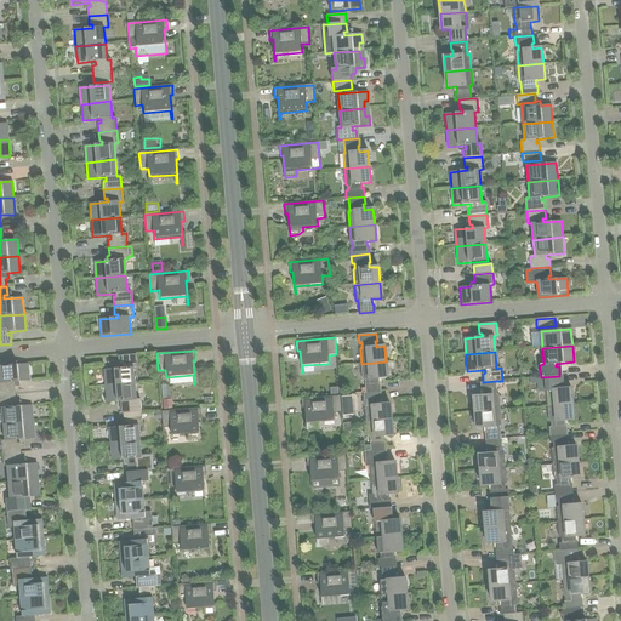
[(104,370),(106,386),(135,383),(134,368),(137,368),(136,354),(118,355),(119,365),(121,365),(123,368),(104,370)]
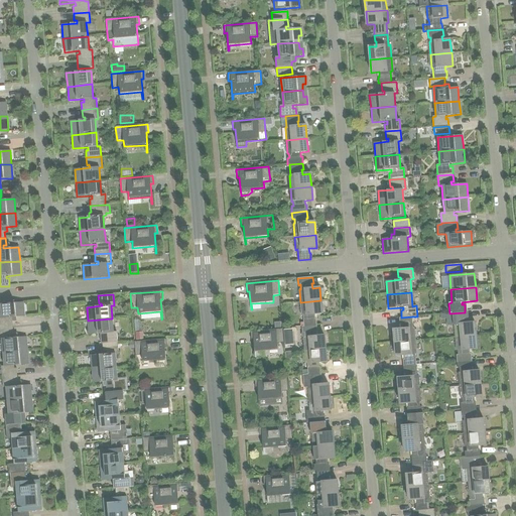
[(323,313),(320,300),(300,302),(301,315),(302,315),(303,323),(303,327),(316,326),(316,318),(314,318),(314,314),(323,313)]
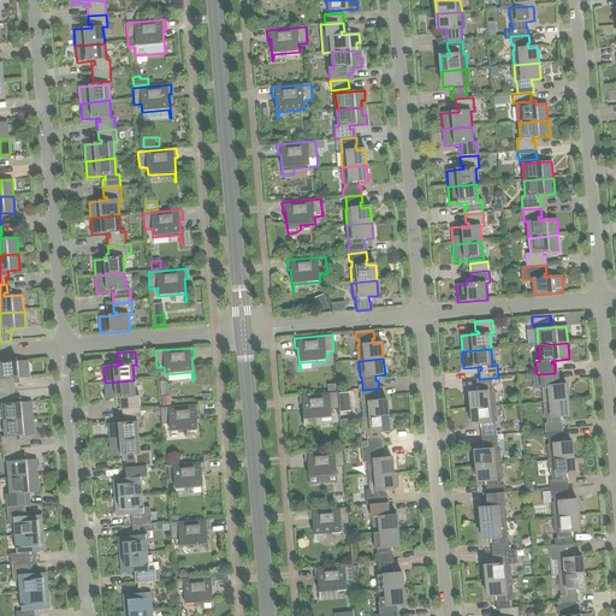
[(0,392),(16,391),(15,383),(12,383),(11,379),(29,378),(28,361),(0,363),(0,392)]
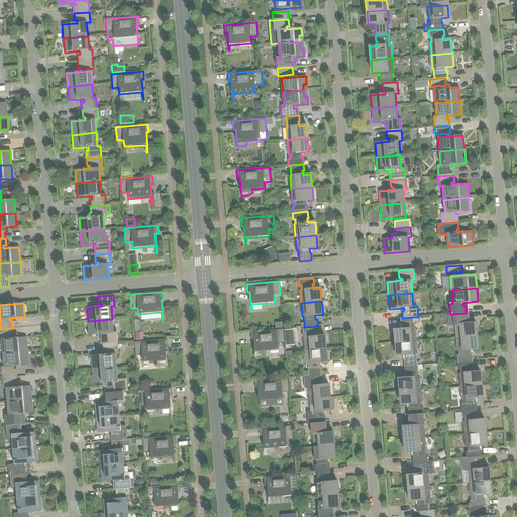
[(450,314),(443,314),(443,320),(447,320),(448,326),(454,326),(455,338),(477,336),(476,323),(470,324),(469,312),(466,313),(450,314)]
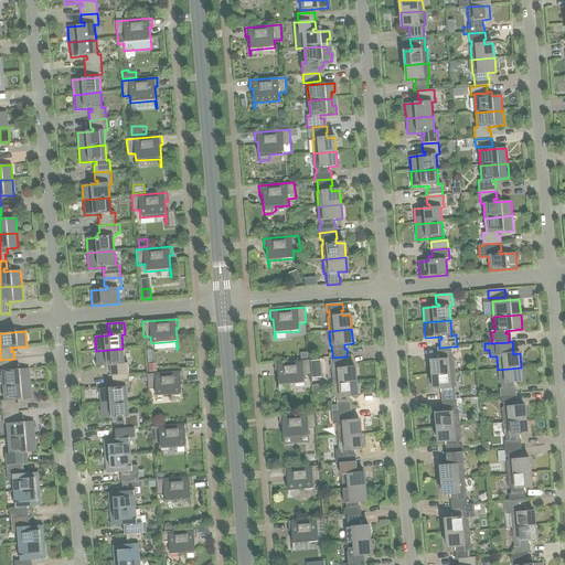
[(430,361),(433,375),(455,373),(454,359),(452,359),(451,347),(439,348),(437,349),(437,355),(439,355),(439,360),(430,361)]
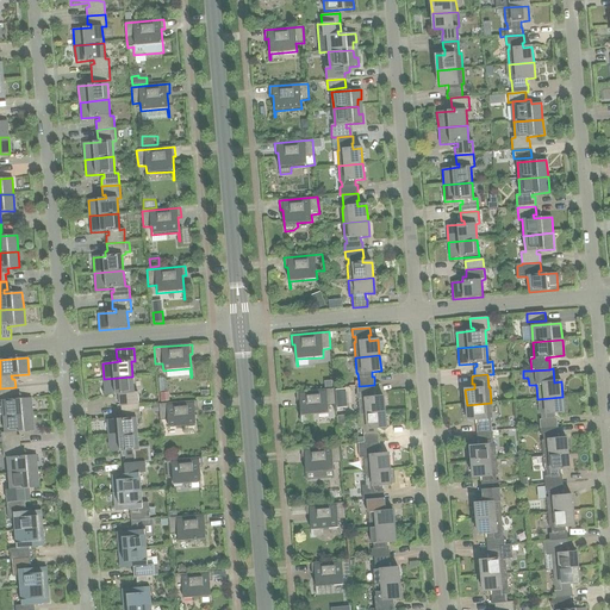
[(118,399),(120,399),(120,406),(138,405),(138,392),(134,393),(132,377),(104,379),(105,396),(117,394),(118,399)]
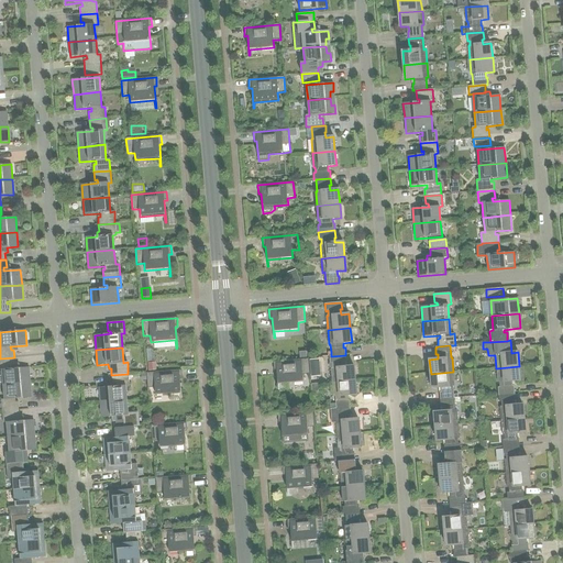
[(345,355),(331,356),(329,356),(330,363),(332,363),(332,368),(331,368),(332,383),(355,381),(354,366),(345,367),(345,362),(346,362),(345,355)]
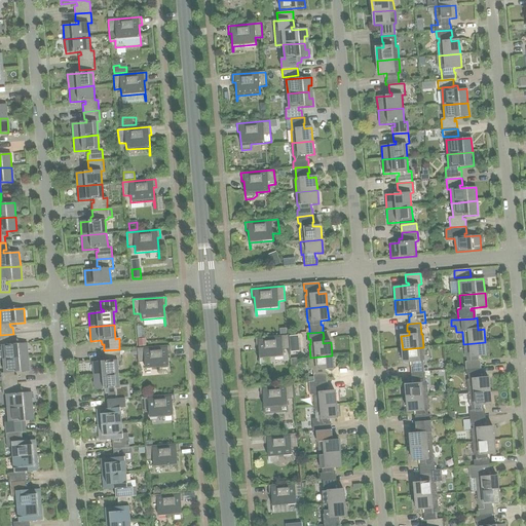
[(13,341),(13,334),(0,335),(0,345),(2,346),(3,360),(28,358),(27,343),(11,344),(11,341),(13,341)]
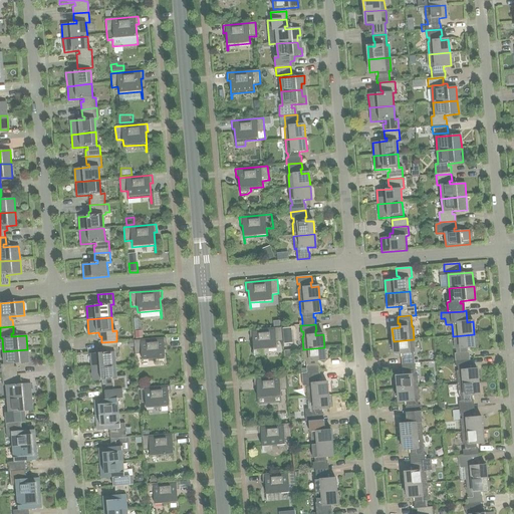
[(249,330),(250,338),(252,338),(254,356),(255,356),(254,350),(277,348),(276,342),(283,341),(281,327),(249,330)]
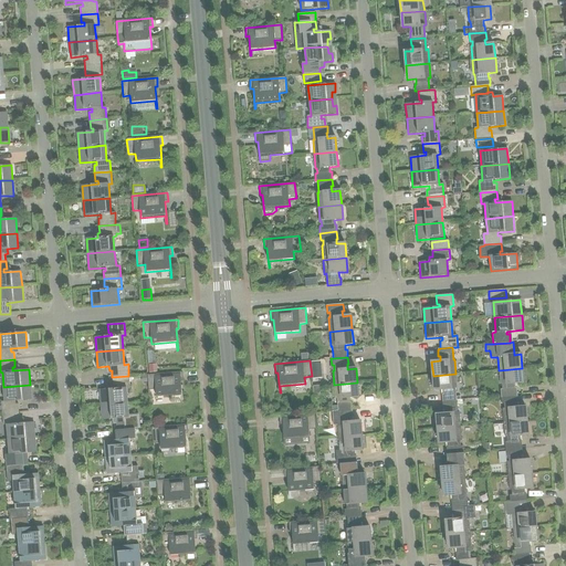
[(321,362),(312,363),(312,370),(322,369),(321,362)]
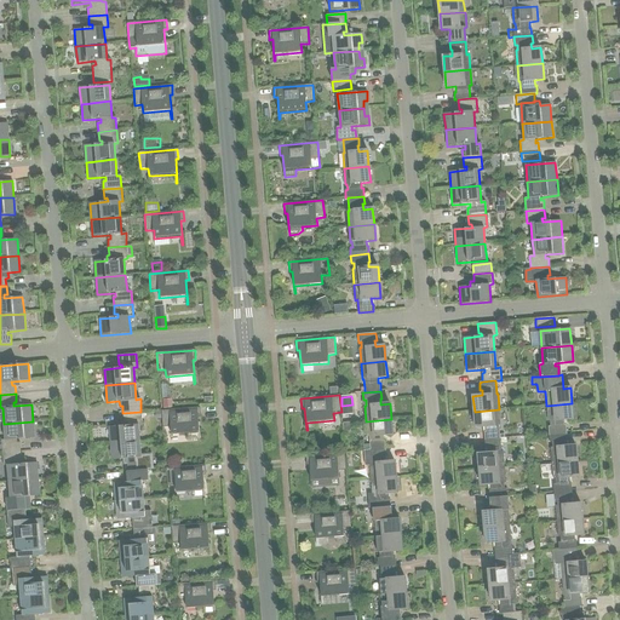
[(564,425),(564,419),(573,419),(572,403),(546,406),(549,422),(550,420),(550,426),(547,426),(549,435),(567,432),(566,425),(564,425)]
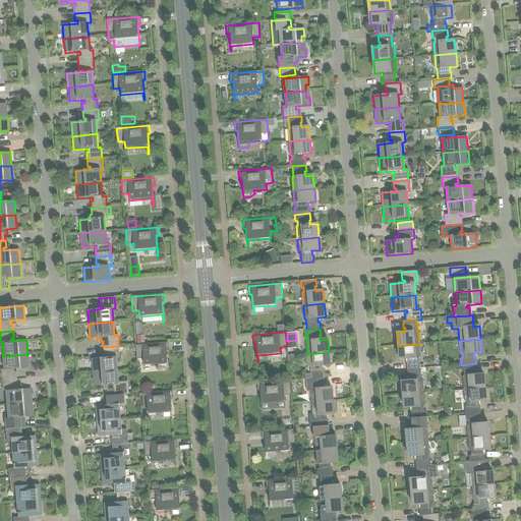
[(169,350),(168,342),(135,345),(135,346),(136,352),(136,359),(143,358),(143,365),(167,363),(167,370),(168,370),(166,351),(169,350)]
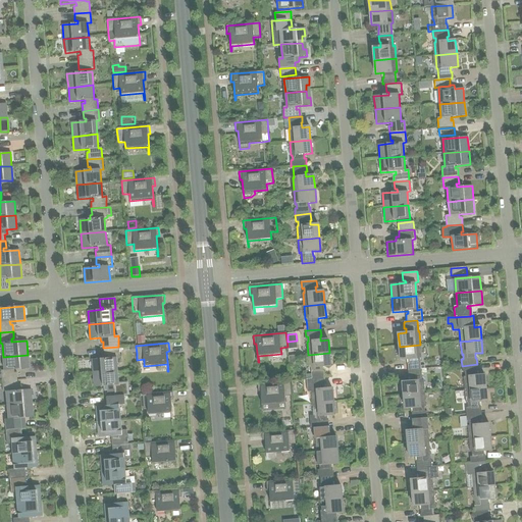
[(421,358),(420,345),(400,347),(401,360),(408,359),(409,364),(407,364),(408,370),(421,369),(420,358),(421,358)]
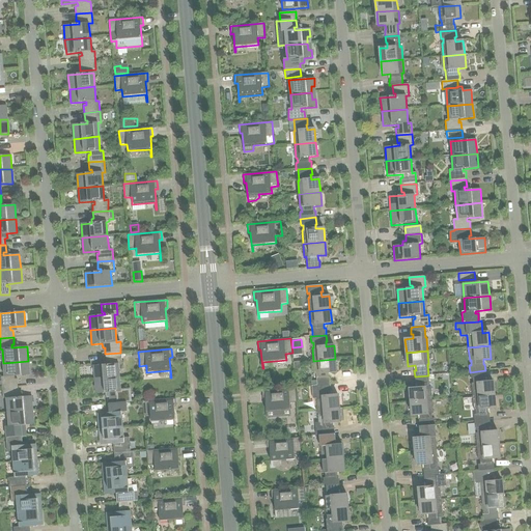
[(93,366),(94,380),(119,378),(118,364),(121,364),(120,353),(105,354),(106,360),(104,361),(104,365),(93,366)]
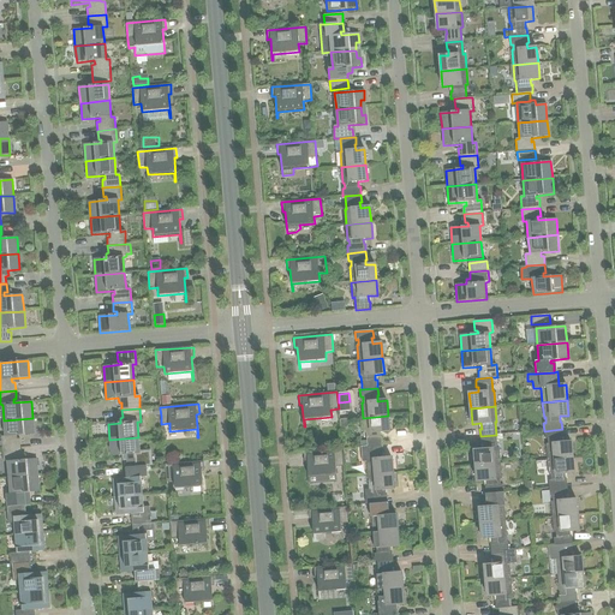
[(389,431),(388,416),(363,418),(364,434),(366,434),(366,446),(382,445),(382,437),(381,437),(380,433),(389,431)]
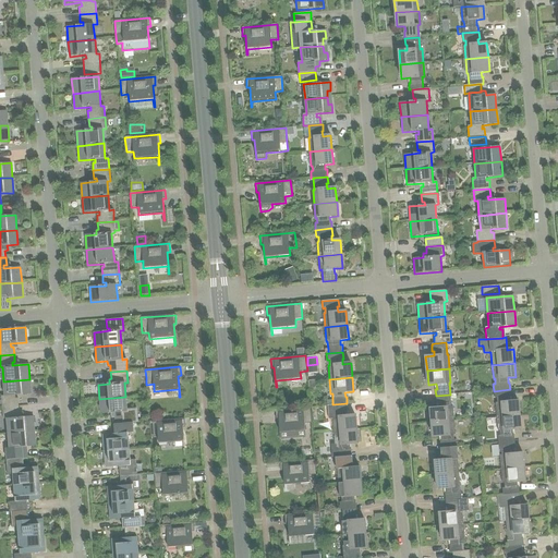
[(0,408),(2,408),(19,407),(17,398),(15,399),(15,396),(32,393),(29,379),(3,381),(4,396),(1,397),(1,401),(0,401),(0,408)]
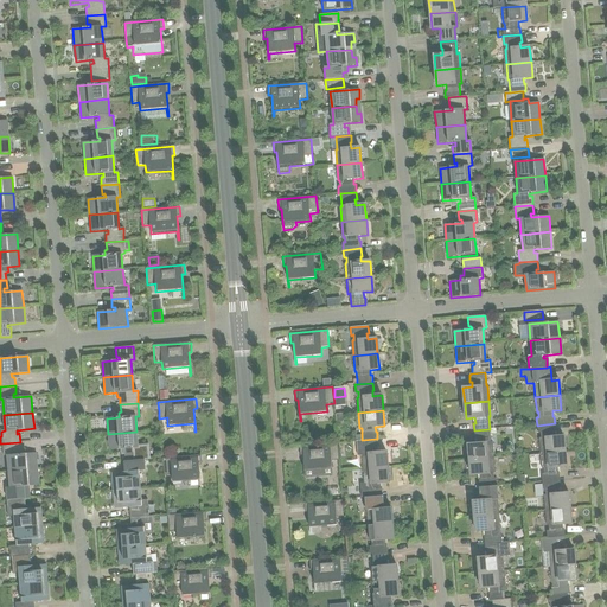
[(538,439),(541,454),(564,452),(563,436),(555,436),(554,432),(555,432),(555,423),(537,426),(538,433),(541,433),(541,438),(538,439)]
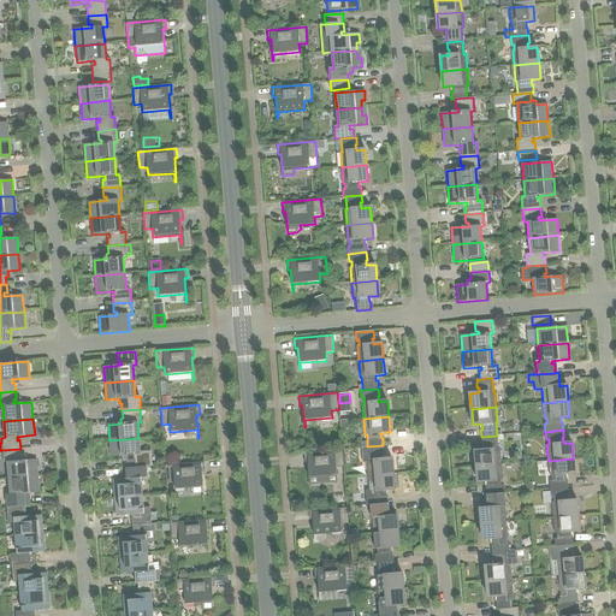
[(475,451),(477,467),(501,465),(499,449),(498,449),(497,436),(481,437),(483,445),(484,445),(484,450),(475,451)]
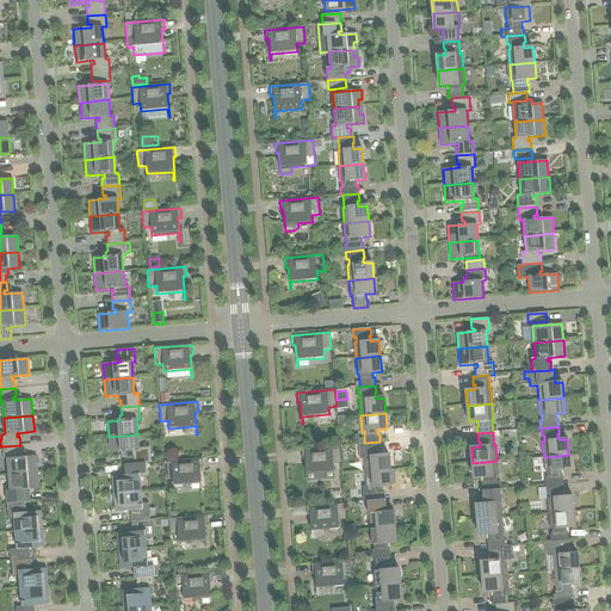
[(122,452),(123,457),(125,457),(127,464),(144,463),(150,462),(149,449),(139,449),(137,434),(109,437),(110,454),(122,452)]
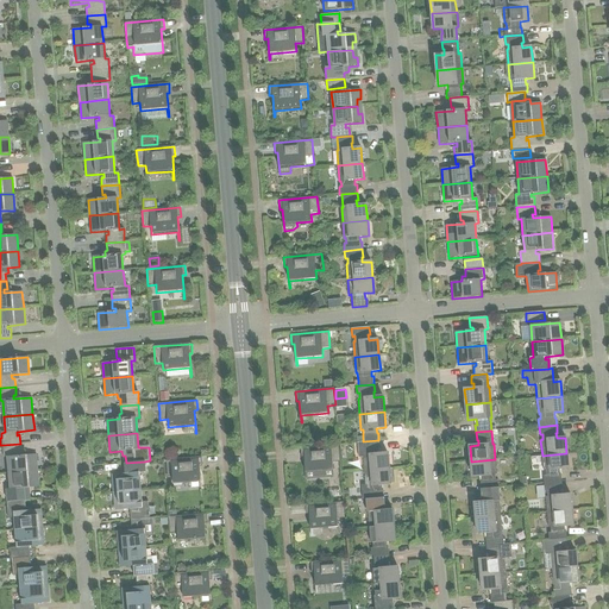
[(359,458),(363,457),(364,471),(389,469),(388,453),(378,454),(378,449),(380,449),(378,440),(363,441),(362,443),(358,443),(359,458)]
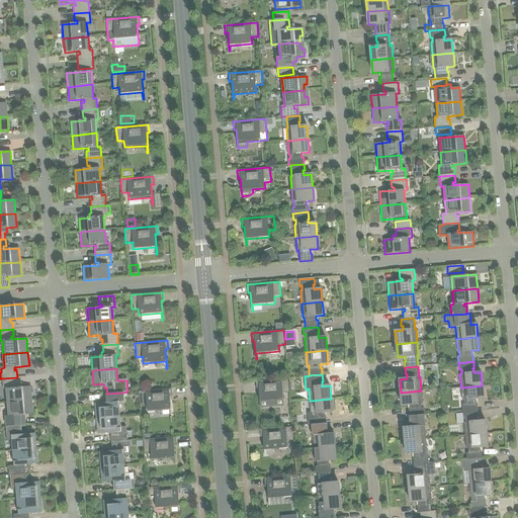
[(18,383),(17,377),(2,378),(3,390),(6,389),(7,403),(31,401),(30,386),(20,387),(20,383),(18,383)]
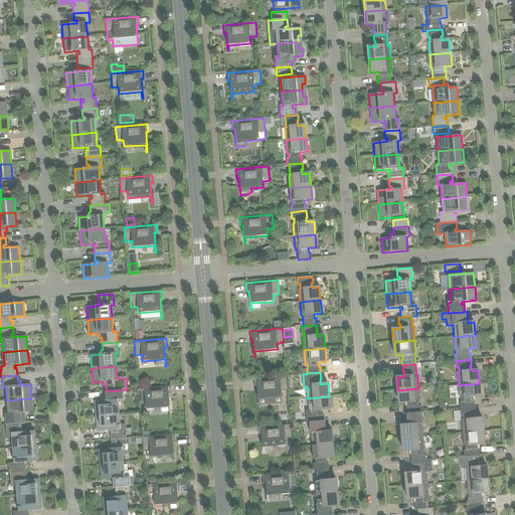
[(287,376),(253,379),(254,387),(258,387),(259,405),(260,405),(260,399),(282,397),(281,391),(288,390),(287,376)]
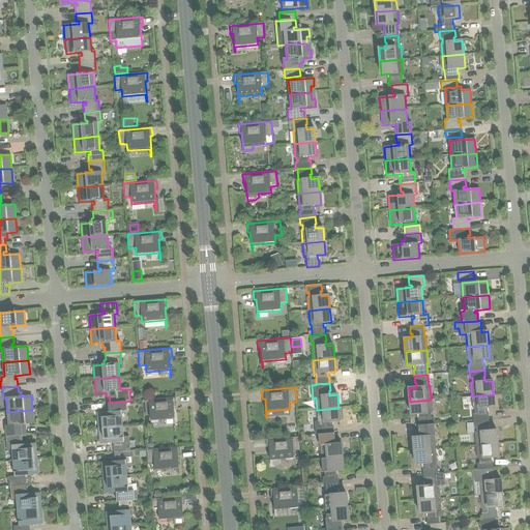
[(473,414),(473,420),(489,419),(488,413),(487,413),(487,408),(494,408),(493,394),(472,396),(473,409),(474,409),(475,414),(473,414)]
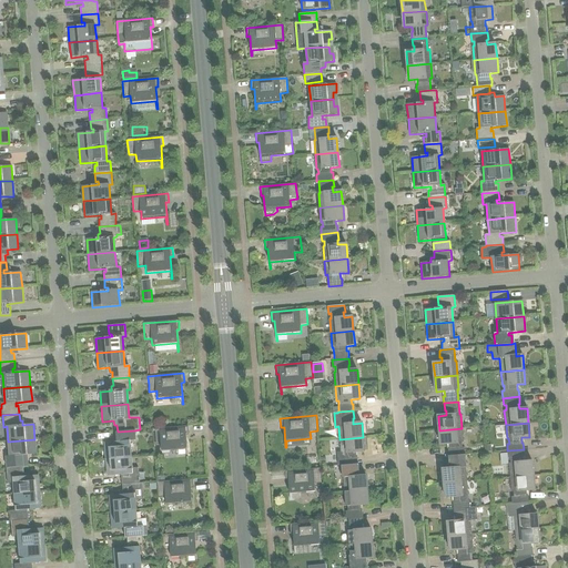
[(189,435),(188,426),(152,429),(153,445),(161,444),(161,452),(186,449),(186,457),(188,457),(185,435),(189,435)]
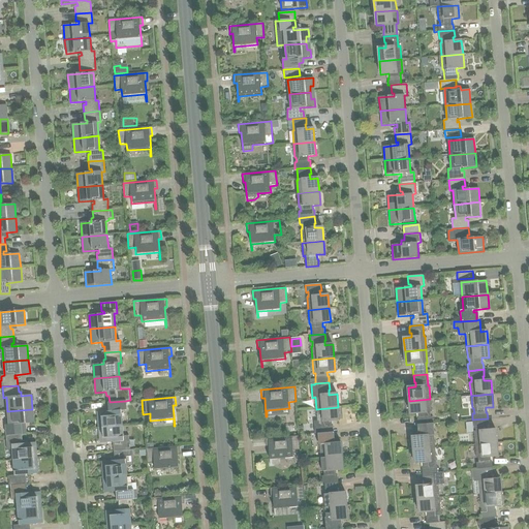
[(417,418),(417,425),(433,424),(432,416),(430,417),(430,412),(432,412),(430,399),(409,401),(410,414),(417,413),(418,418),(417,418)]
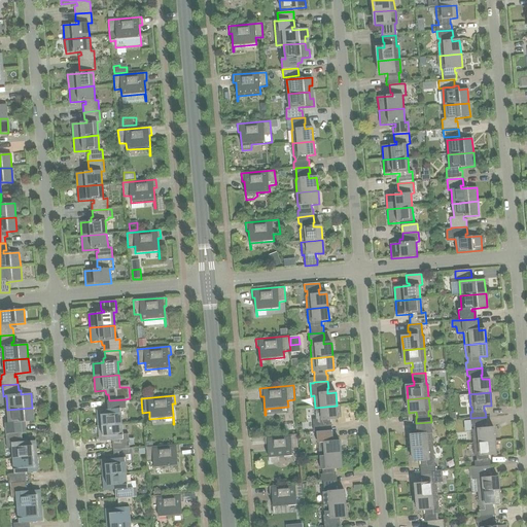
[(102,426),(121,424),(120,409),(126,409),(125,399),(109,400),(109,410),(102,411),(103,415),(101,415),(102,426)]
